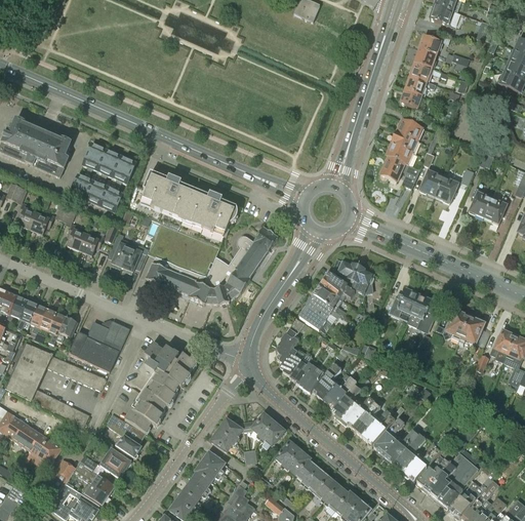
[(298,0),(293,12),(300,15),(313,21),(320,5),(319,5),(320,3),(313,0),(298,0)]
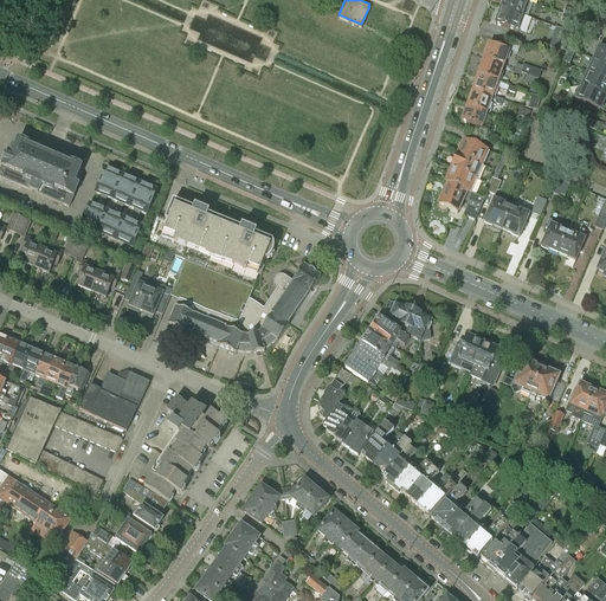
[(532,0),(529,0),(502,0),(500,5),(524,13),(527,14),(532,0)]
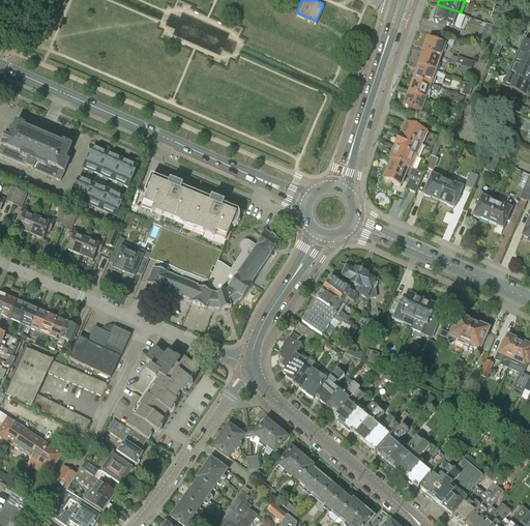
[(493,8),(500,11),(502,5),(495,3),(493,8)]
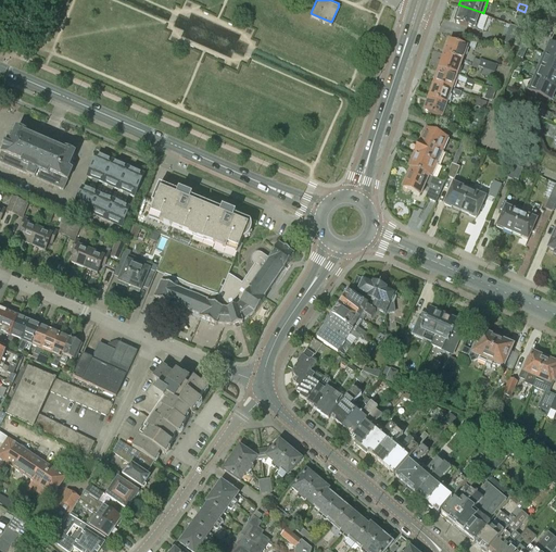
[(476,26),(481,12),(458,4),(454,19),(466,24),(467,23),(476,26)]
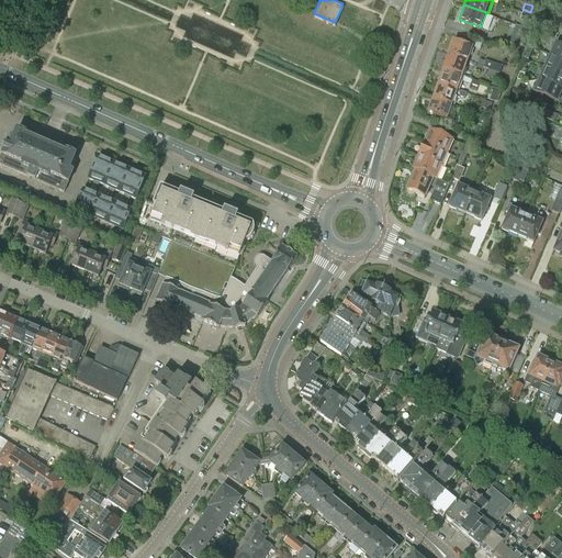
[(520,15),(528,19),(530,12),(523,10),(520,15)]
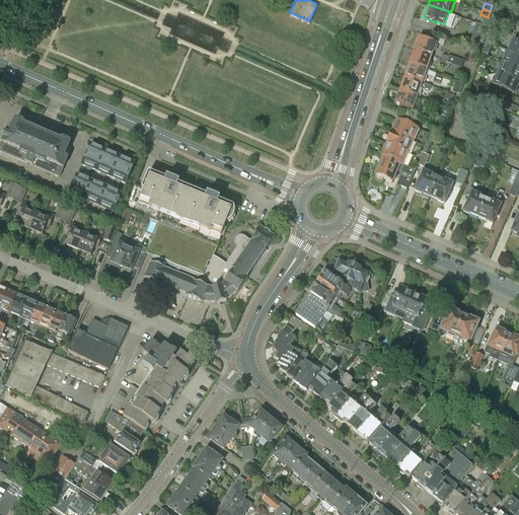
[(472,29),(484,33),(486,34),(488,24),(486,23),(475,20),(472,29)]
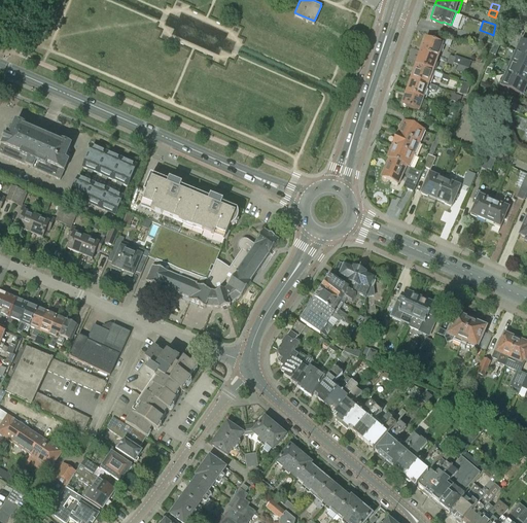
[(420,49),(437,56),(443,40),(425,34),(420,49)]
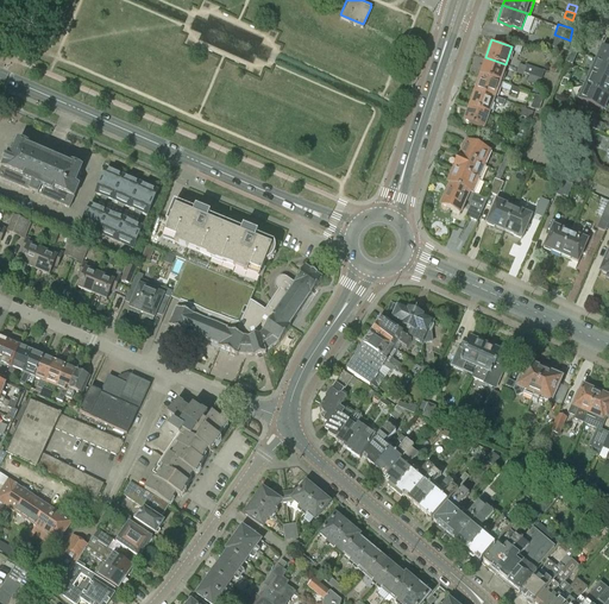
[(597,56),(608,62),(608,39),(607,39),(604,44),(602,43),(597,56)]
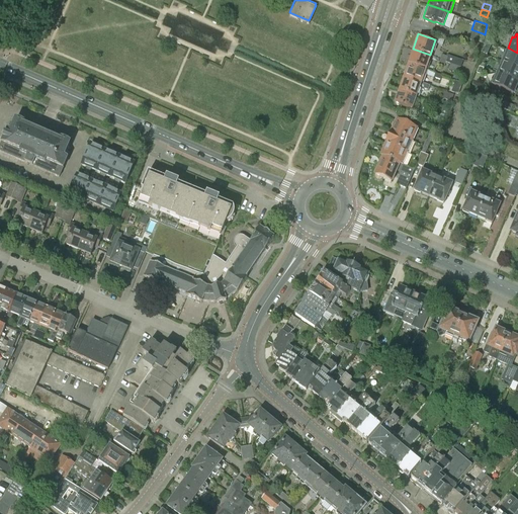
[(503,60),(517,66),(517,53),(508,48),(505,47),(500,59),(502,60),(503,60)]
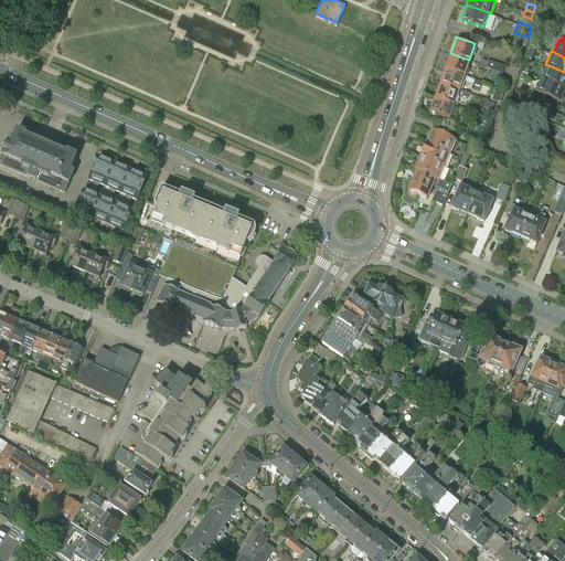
[(464,74),(465,73),(469,60),(450,53),(445,67),(464,74)]
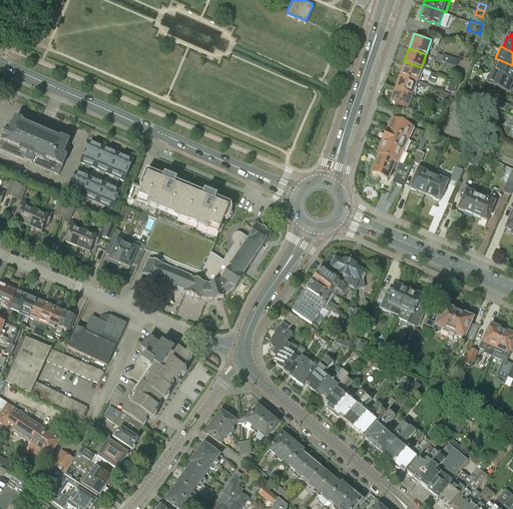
[(456,63),(459,57),(443,51),(442,52),(444,53),(442,58),(446,60),(456,63)]
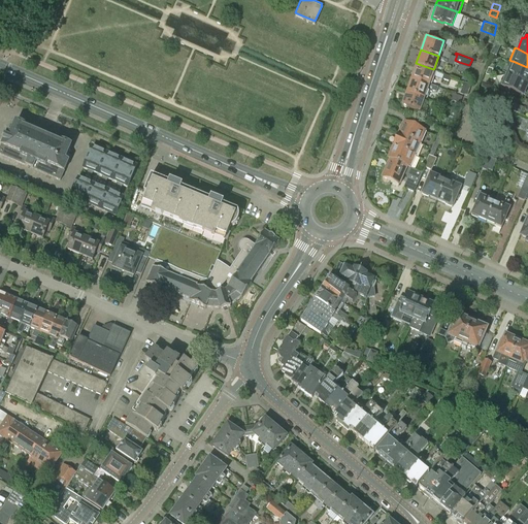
[(507,72),(527,82),(527,79),(527,67),(513,61),(512,61),(507,71),(507,72)]
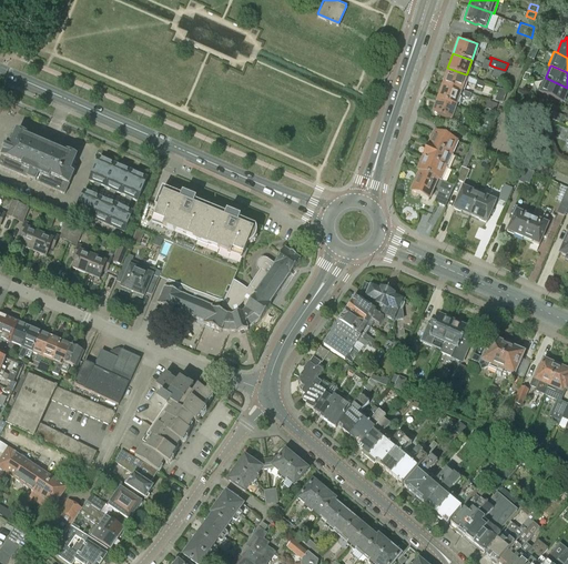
[(476,81),(477,77),(467,73),(466,74),(447,68),(443,82),(462,89),(465,78),(475,82),(476,81)]
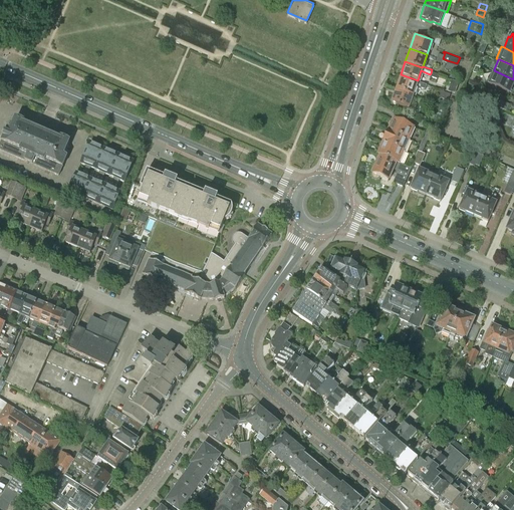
[(494,70),(494,69),(492,68),(487,80),(509,90),(513,79),(494,70)]
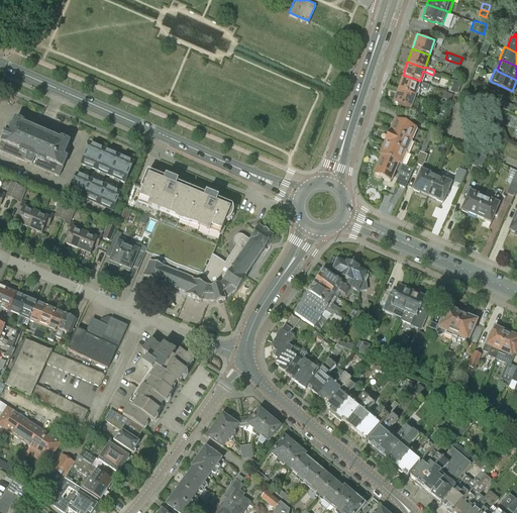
[(428,84),(420,81),(403,75),(398,88),(415,94),(418,87),(422,89),(422,87),(426,88),(428,84)]
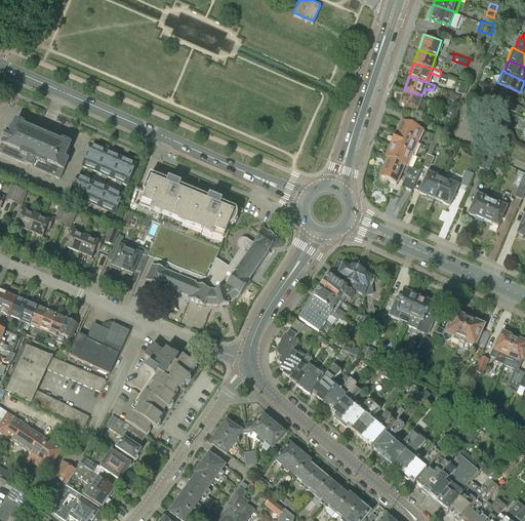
[(465,91),(469,81),(461,78),(457,90),(459,90),(459,91),(465,91)]
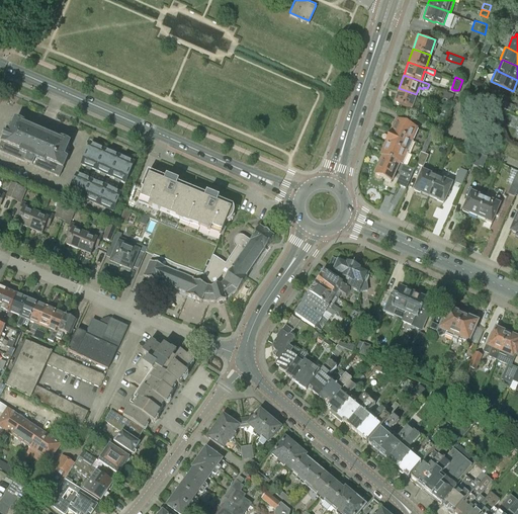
[(412,106),(416,94),(399,88),(395,100),(412,106)]
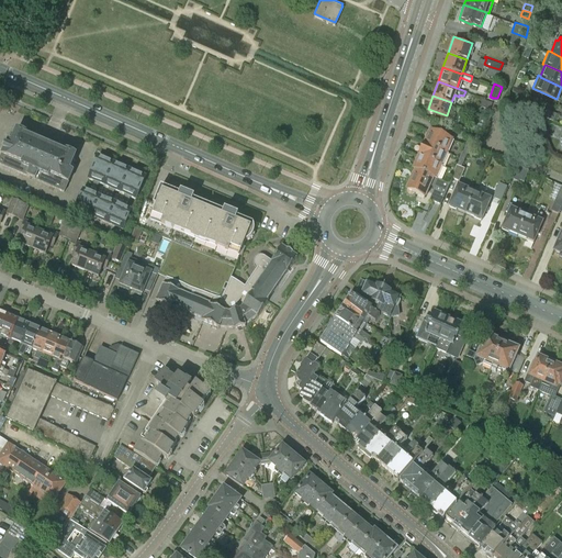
[(557,111),(547,107),(543,113),(553,118),(557,111)]
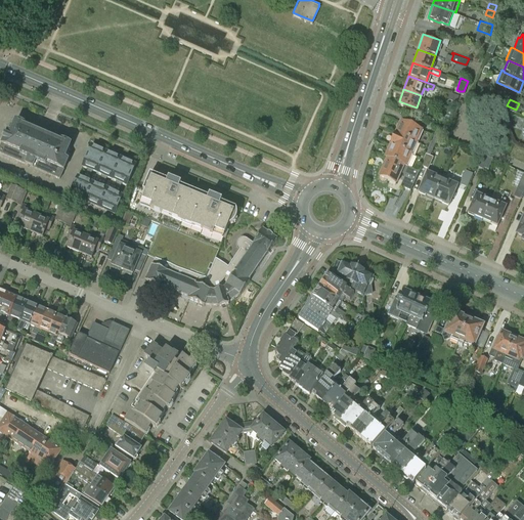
[(7,128),(0,144),(0,149),(59,175),(69,155),(66,153),(71,141),(61,137),(61,139),(24,123),(25,121),(15,118),(10,129),(7,128)]
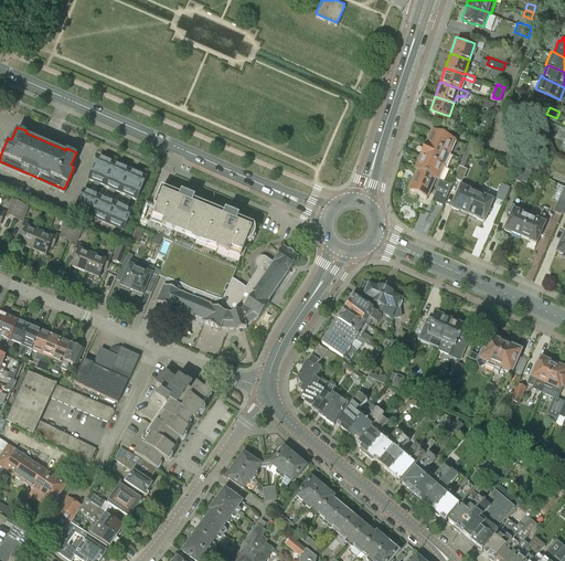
[(426,141),(430,144),(448,151),(454,137),(433,128),(427,141),(426,141)]
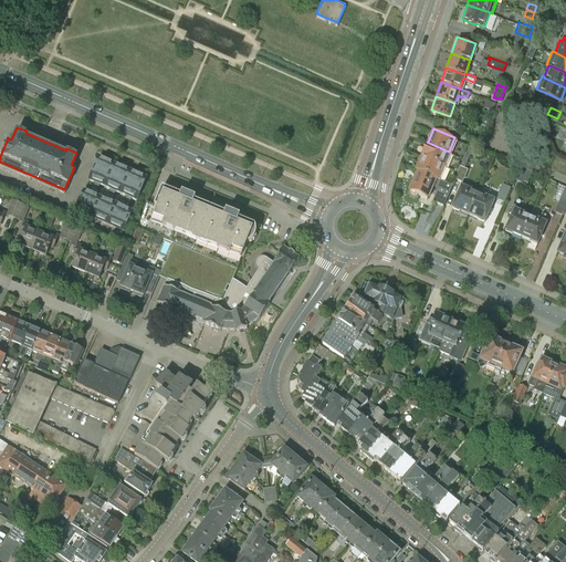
[(443,164),(449,152),(431,144),(427,142),(422,153),(422,154),(422,155),(443,164)]
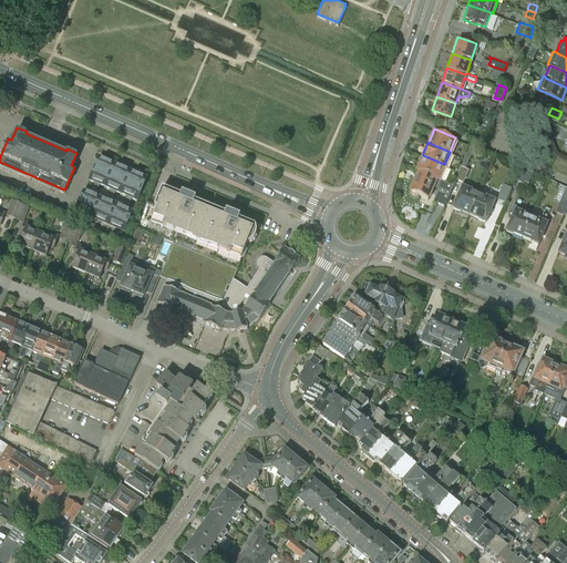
[(89,176),(137,198),(147,175),(99,154),(89,176)]
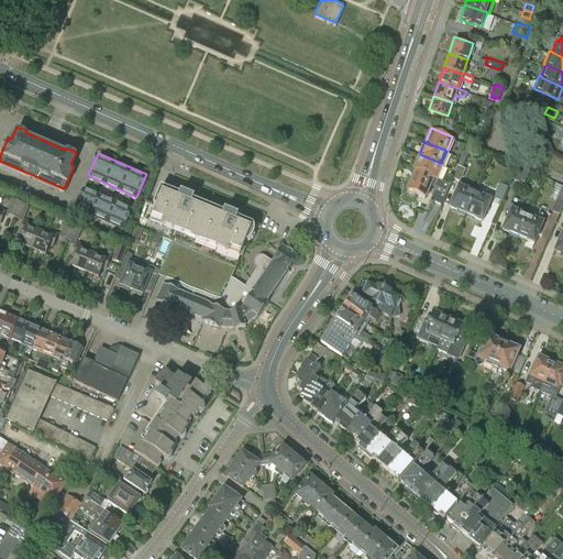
[(441,163),(420,154),(415,165),(417,166),(417,167),(433,175),(433,174),(435,175),(441,163)]
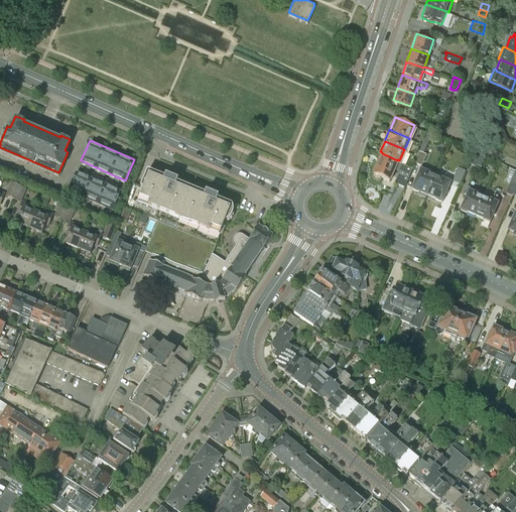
[(423,151),(419,149),(414,160),(421,163),(426,151),(423,150),(423,151)]
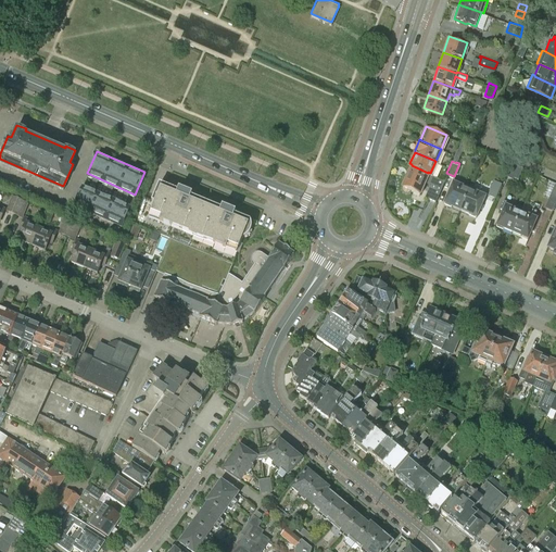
[(518,164),(510,161),(505,173),(514,177),(514,175),(518,176),(522,165),(518,164)]
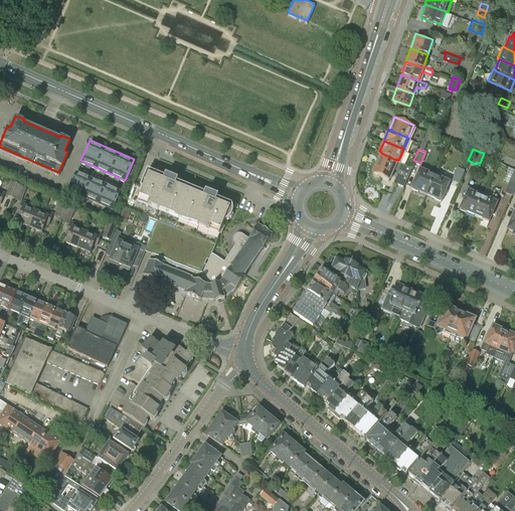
[(396,160),(381,153),(373,171),(372,172),(372,173),(373,174),(373,175),(374,175),(375,176),(376,176),(377,176),(378,176),(379,175),(380,174),(388,177),(391,171),(396,174),(394,180),(403,184),(411,166),(402,162),(399,168),(393,165),(396,160)]
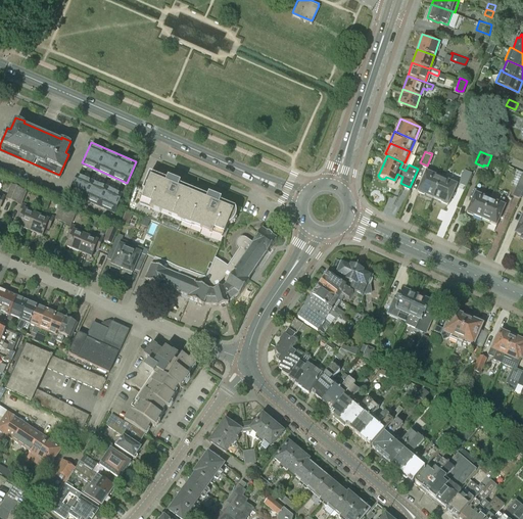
[(466,184),(472,171),(464,167),(458,181),(466,184)]
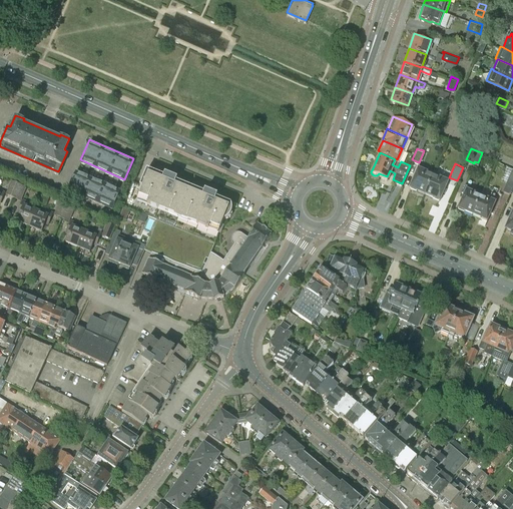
[(410,184),(425,191),(433,172),(418,165),(410,184)]
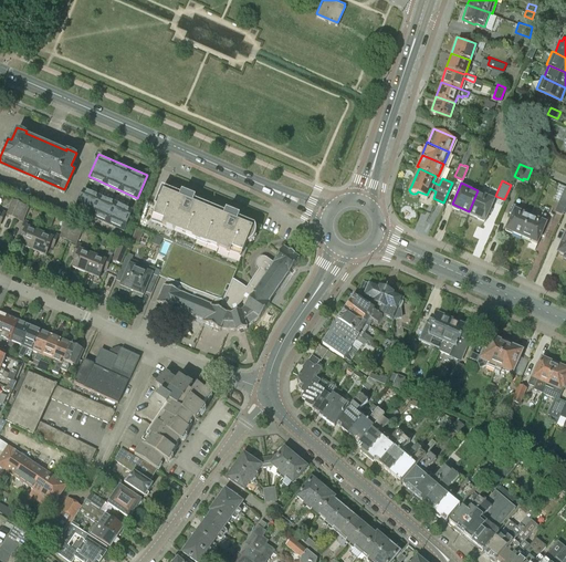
[(174,239),(192,247),(210,204),(195,198),(196,196),(182,190),(181,193),(161,184),(154,203),(147,199),(139,218),(176,232),(173,239),(174,239)]
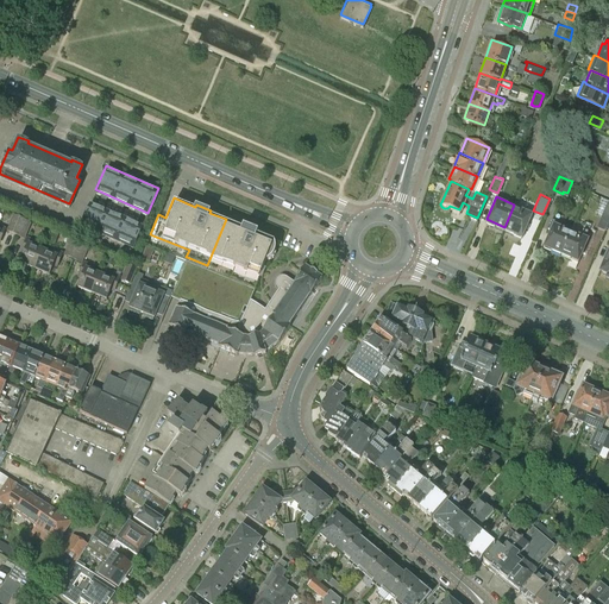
[(608,199),(597,224),(606,227),(608,216),(608,199)]
